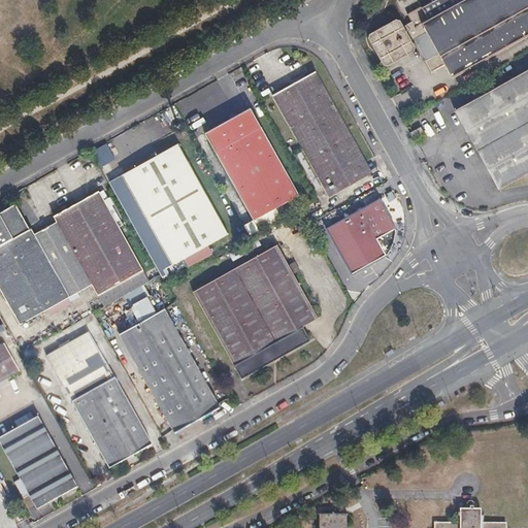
[(413,21),(403,26),(381,38),(389,53),(413,40),(415,38),(433,72),(447,65),(454,78),(527,36),(527,0),(431,0),(408,13),(413,21)]
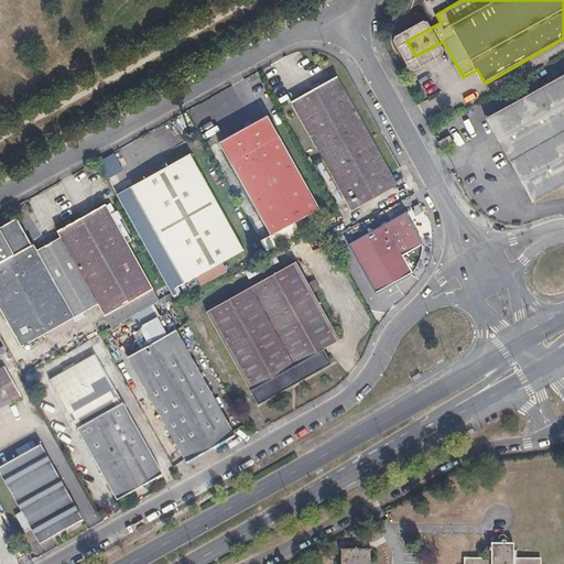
[(407,41),(431,28),(427,22),(426,20),(423,20),(397,35),(394,36),(394,40),(403,57),(410,67),(413,68),(415,68),(442,54),(443,52),(444,49),(441,43),(415,56),(407,41)]
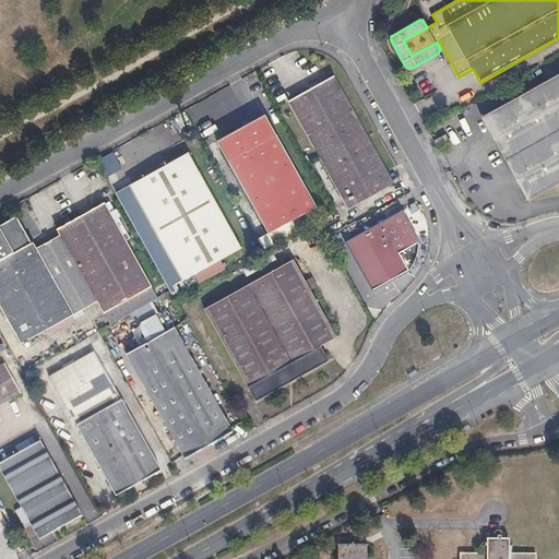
[(558,73),(482,117),(528,200),(558,182),(558,73)]
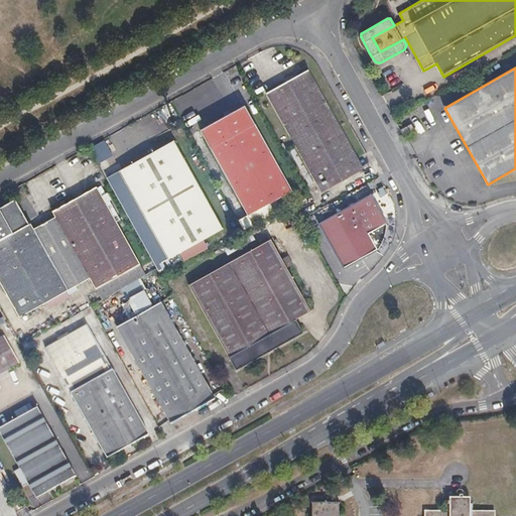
[(309,70),(267,93),(323,191),(364,169),(336,118),(309,70)]
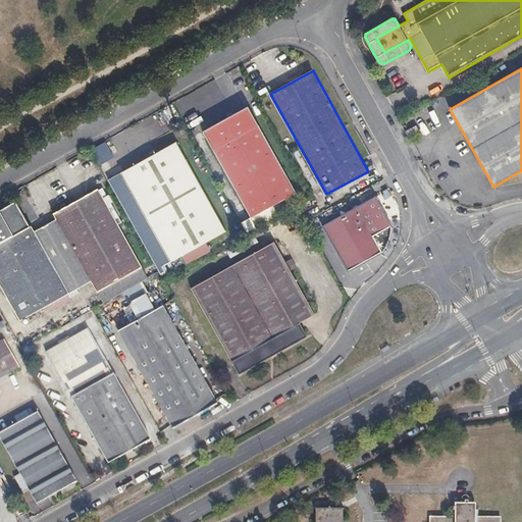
[(204,132),(251,217),(296,192),(249,107),(233,114),(220,91),(207,98),(218,118),(225,114),(227,118),(204,132)]
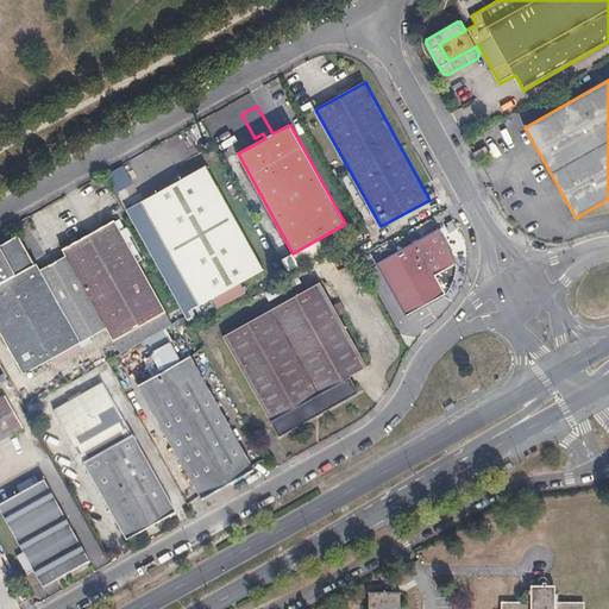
[(473,154),(479,164),(491,157),(485,146),(473,154)]
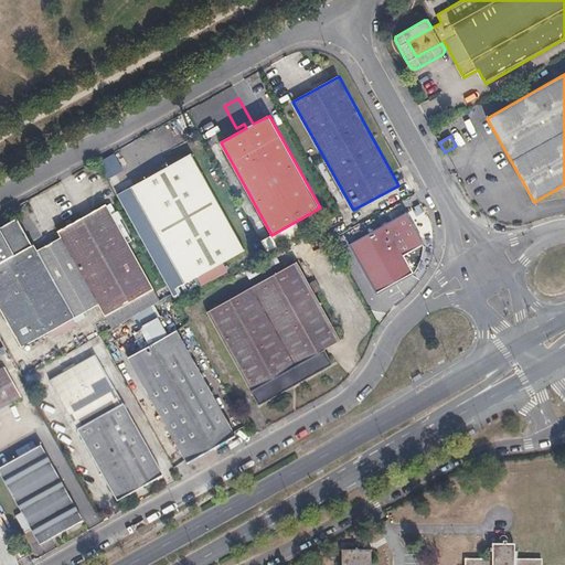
[(191,153),(131,187),(185,283),(245,249),(191,153)]
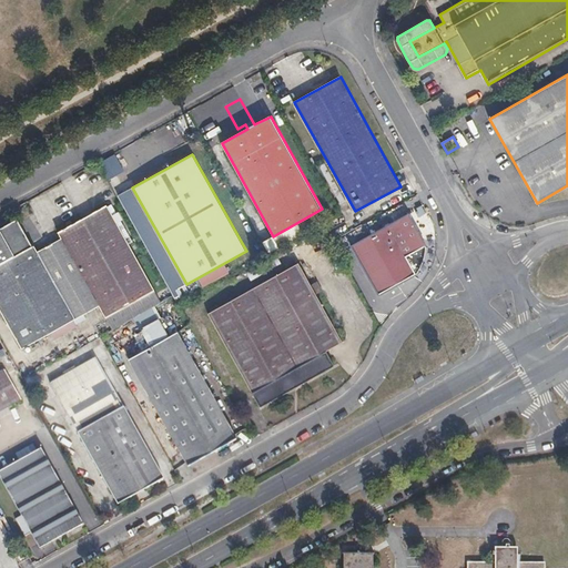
[(61,237),(49,244),(87,313),(99,306),(105,317),(155,290),(107,205),(59,232),(61,237)]
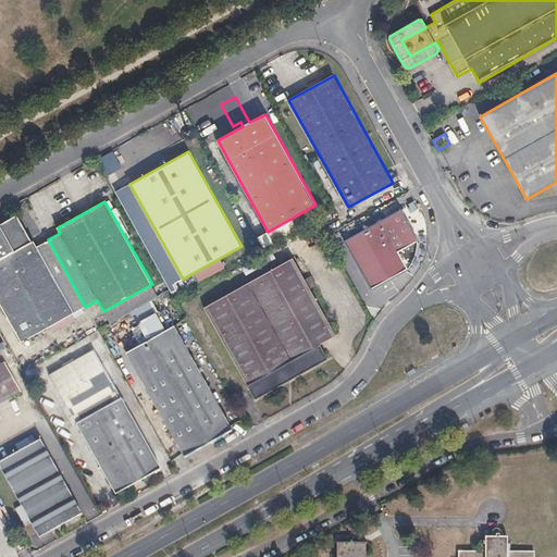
[(316,205),(268,232),(273,242),(322,214),(316,205)]
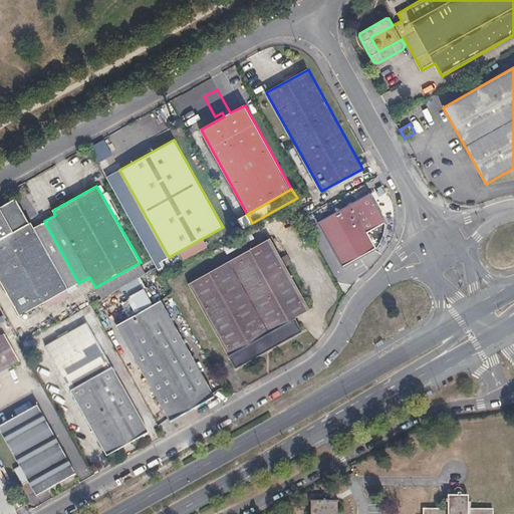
[(370,194),(319,223),(342,266),(376,247),(380,240),(384,230),(386,221),(370,194)]
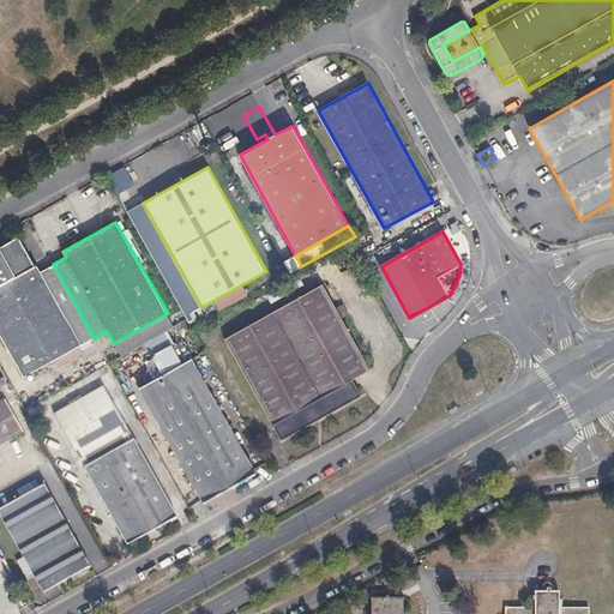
[(94,338),(53,264),(41,271),(37,265),(36,266),(19,236),(0,247),(0,331),(5,342),(24,377),(94,338)]
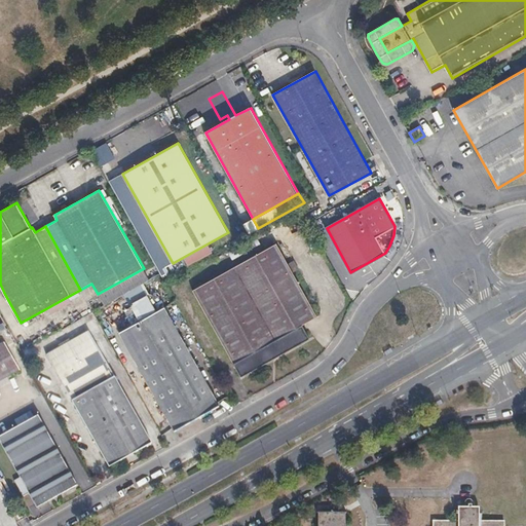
[(251,217),(240,222),(247,233),(256,228),(251,217)]
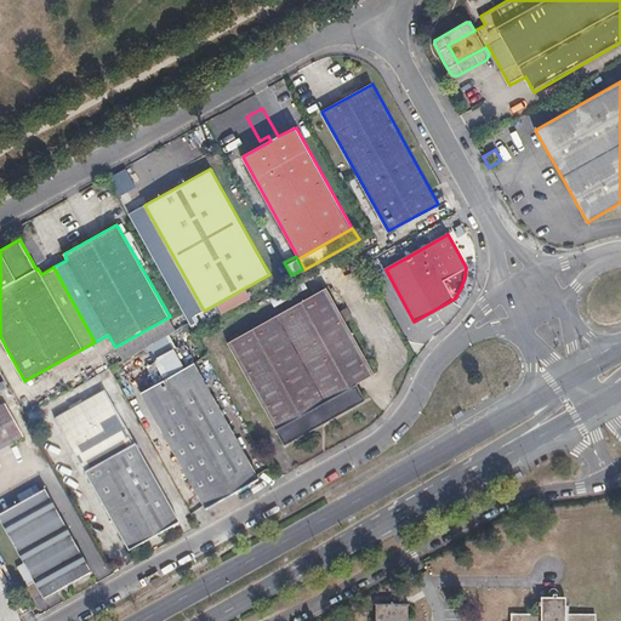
[(235,357),(275,429),(355,385),(374,375),(326,289),(228,343),(235,357)]
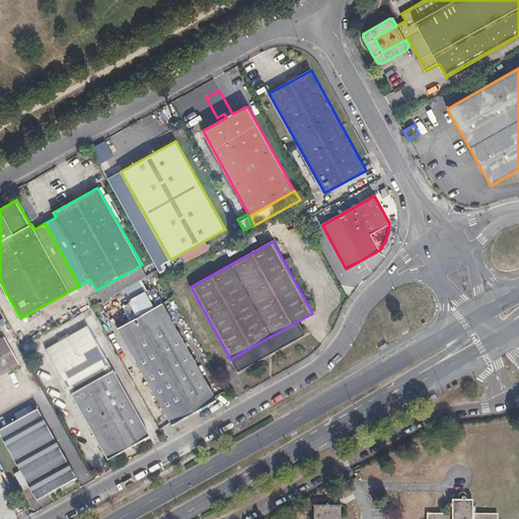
[(138,317),(120,328),(172,424),(216,399),(162,304),(154,309),(145,292),(132,298),(131,300),(129,301),(138,317)]
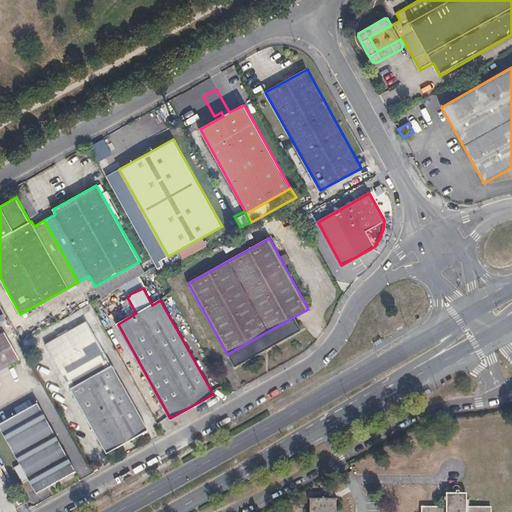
[(293,317),(227,354),(236,370),(302,333),(293,317)]
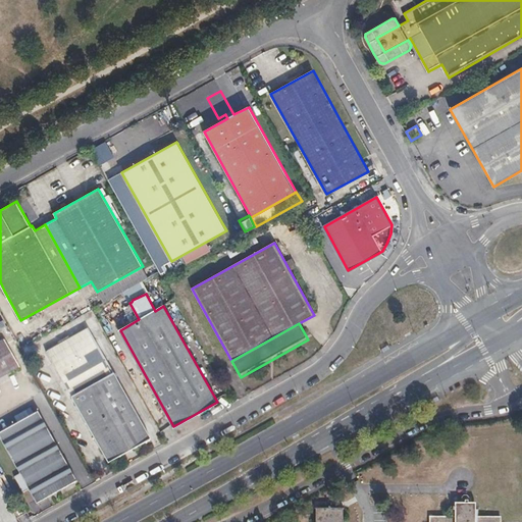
[(88,329),(47,353),(108,463),(150,439),(88,329)]
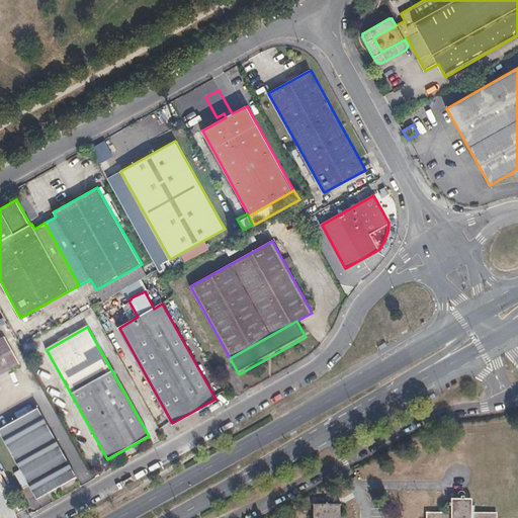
[(6,341),(0,344),(0,383),(23,371),(6,341)]
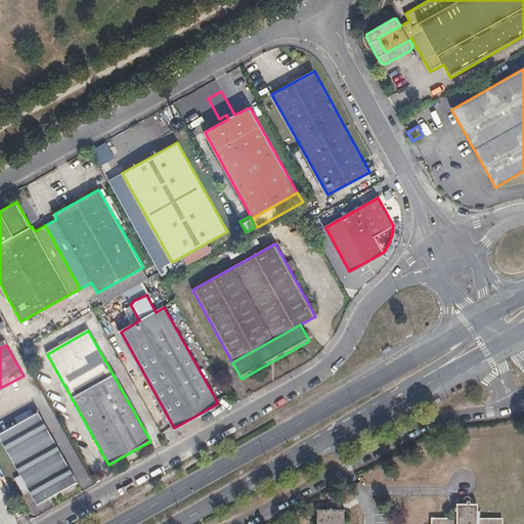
[(30,410),(15,419),(17,423),(33,415),(30,410)]
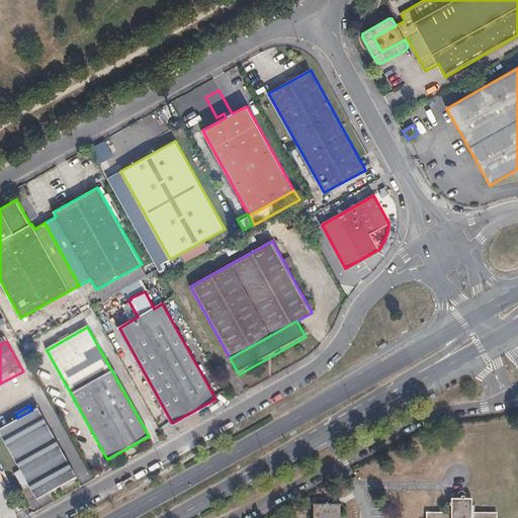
[(38,409),(0,430),(0,433),(36,500),(76,478),(38,409)]
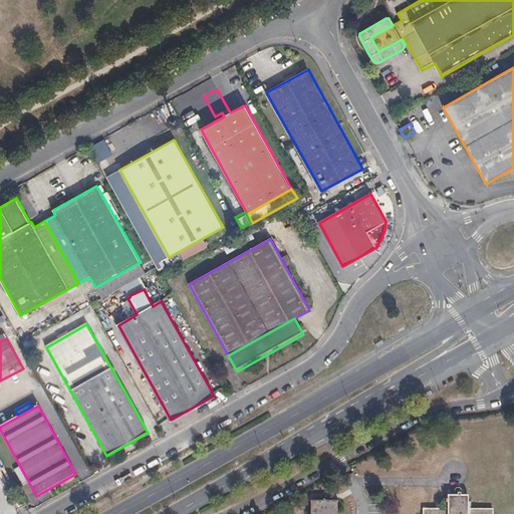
[(449,495),(448,509),(461,509),(461,500),(465,500),(467,502),(466,505),(465,507),(465,509),(469,509),(469,495),(462,495),(462,498),(454,498),(454,495),(449,495)]
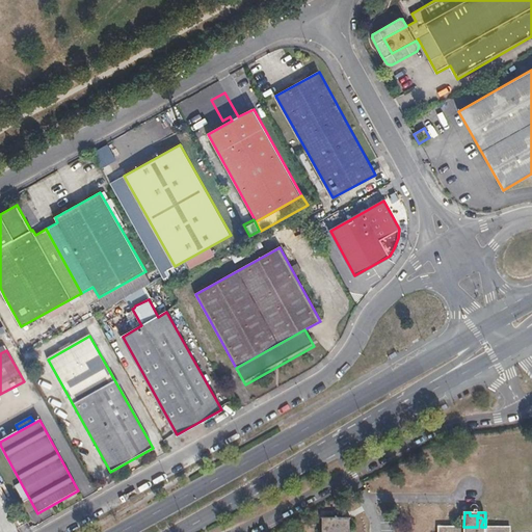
[(12,520),(18,529),(28,524),(23,514),(12,520)]
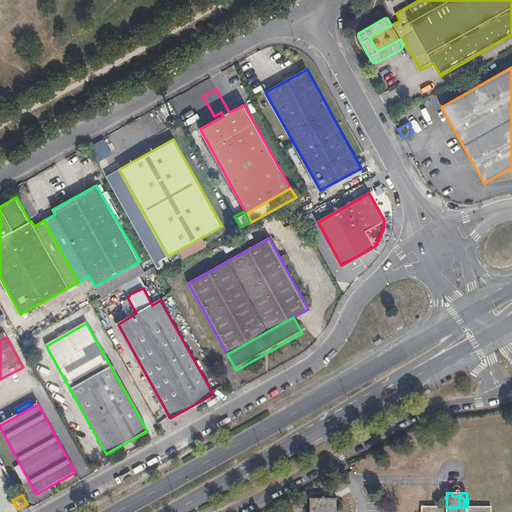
[(318,499),(310,499),(310,511),(335,511),(335,499),(328,499),(328,496),(318,496),(318,499)]
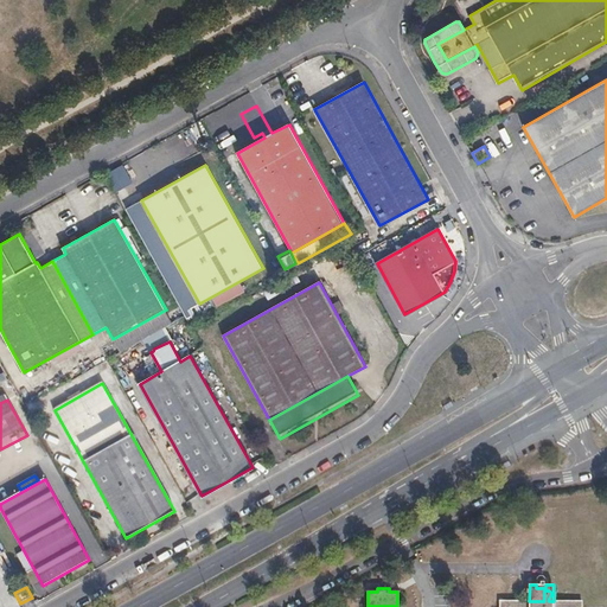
[(581,606),(582,605),(579,601),(554,601),(549,601),(549,599),(550,596),(551,593),(549,590),(544,590),(544,601),(529,601),(500,601),(499,604),(498,606),(581,606)]
